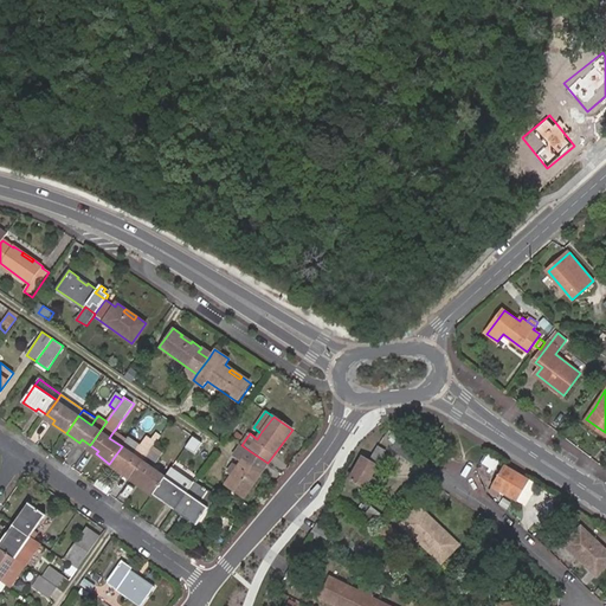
[(122,446),(127,439),(114,431),(109,438),(122,446)]
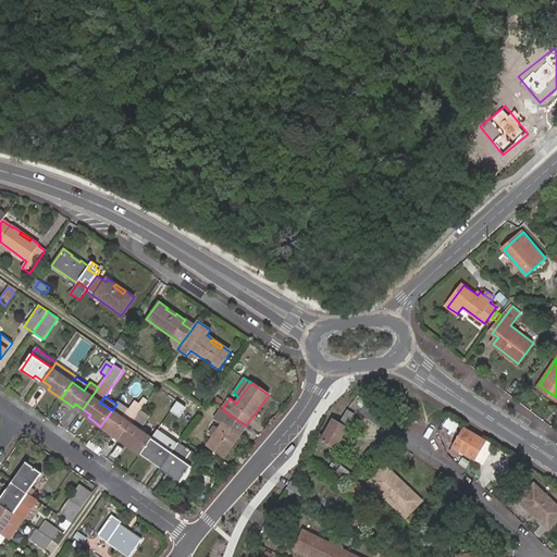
[(112,410),(100,426),(114,435),(116,432),(123,437),(132,424),(139,415),(139,413),(130,407),(126,411),(116,404),(112,410)]
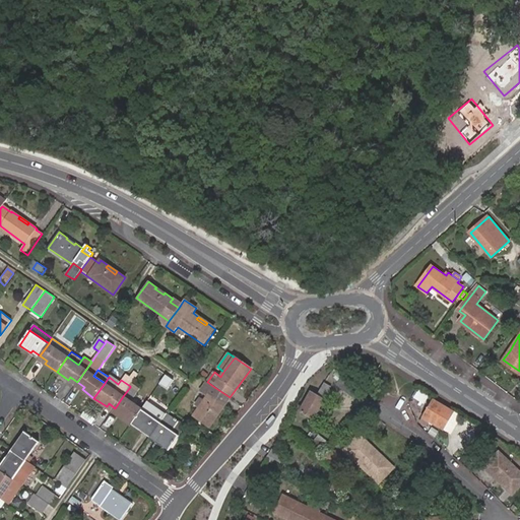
[(352,395),(356,389),(342,378),(338,384),(352,395)]
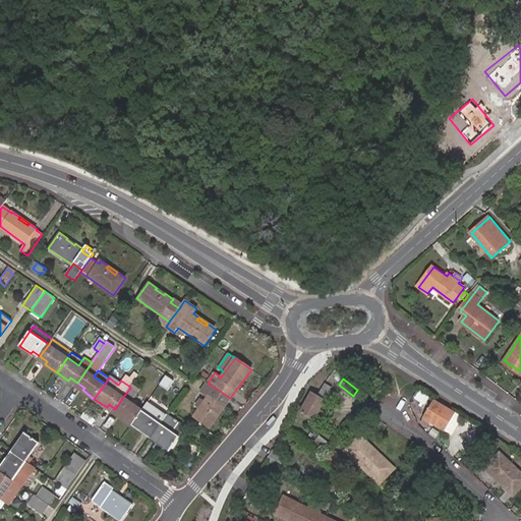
[(211,427),(230,398),(215,388),(208,383),(207,382),(199,392),(208,397),(204,403),(198,400),(194,406),(198,409),(194,416),(211,427)]
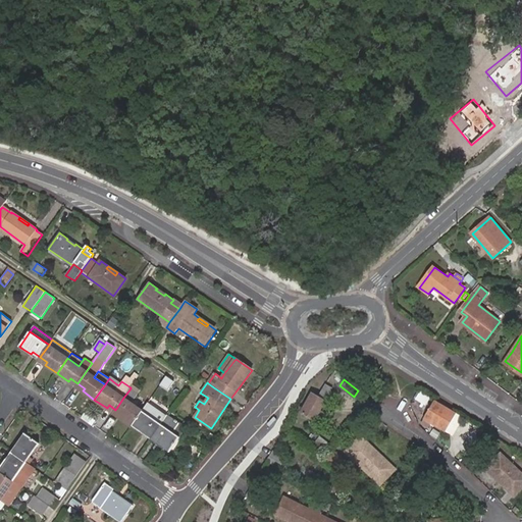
[(314,419),(332,387),(326,383),(319,397),(312,393),(301,412),(314,419)]
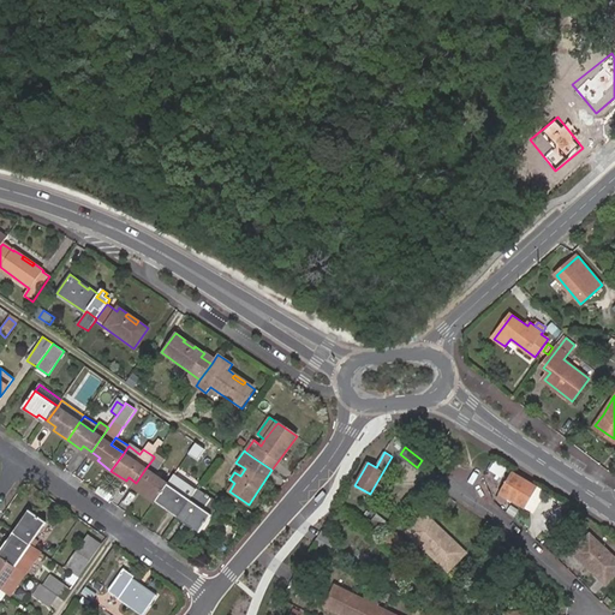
[(212,465),(215,460),(206,453),(202,458),(212,465)]
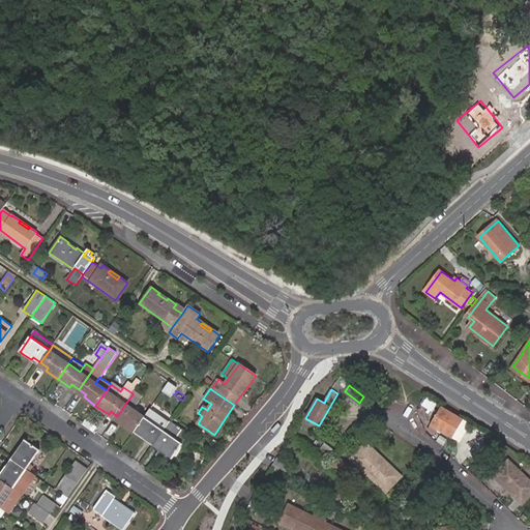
[(140,400),(133,394),(125,404),(117,416),(124,421),(123,424),(135,433),(145,417),(133,409),(140,400)]
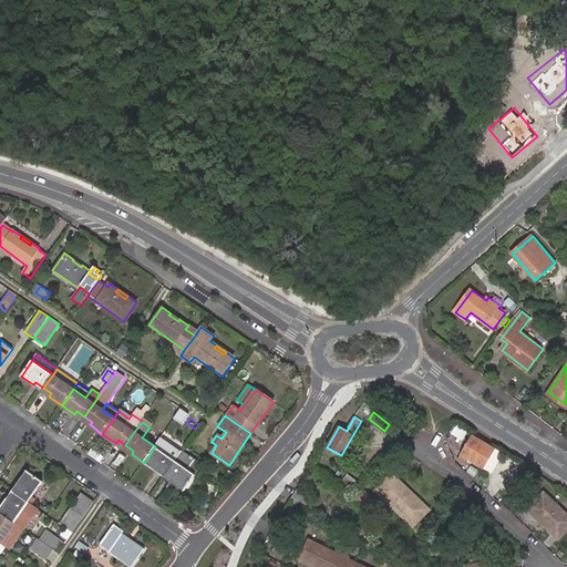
[(484,470),(496,450),(473,435),(457,460),(466,465),(468,461),(484,470)]
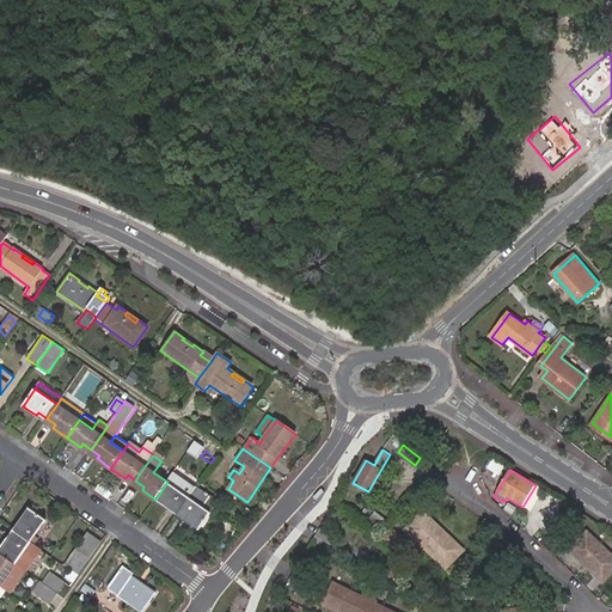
[(175,472),(167,482),(155,500),(167,508),(170,505),(179,510),(196,487),(188,481),(175,472)]
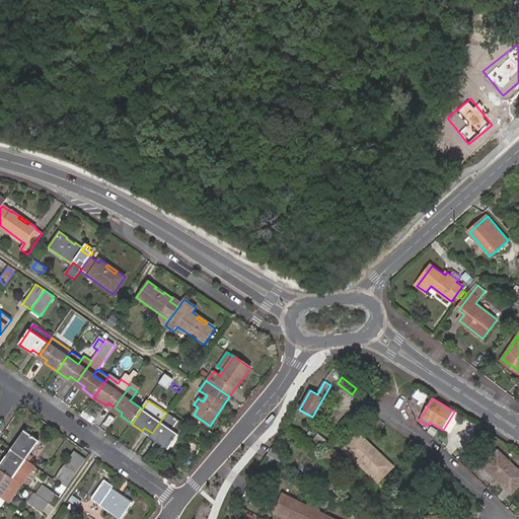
[(166,413),(167,411),(169,408),(163,402),(159,408),(166,413)]
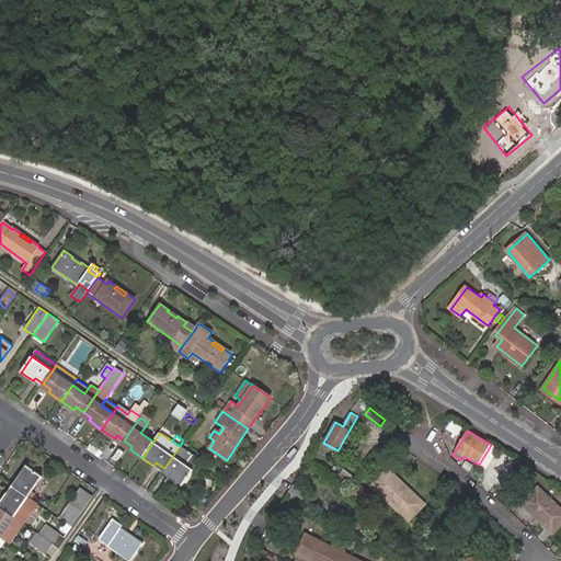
[(192,455),(180,446),(164,468),(172,473),(170,477),(182,485),(193,469),(185,464),(192,455)]
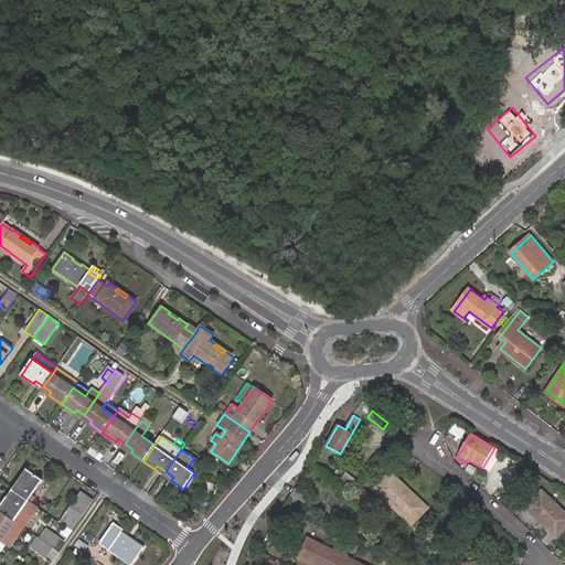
[(201,464),(193,458),(187,467),(194,472),(201,464)]
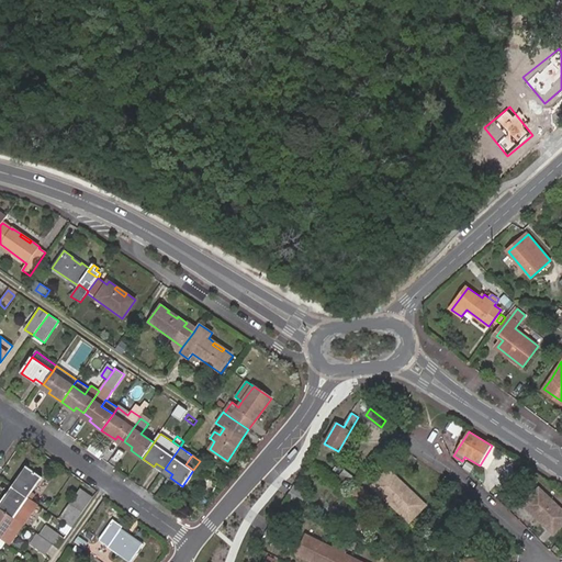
[(20,481),(14,489),(27,497),(42,476),(26,467),(18,480),(20,481)]
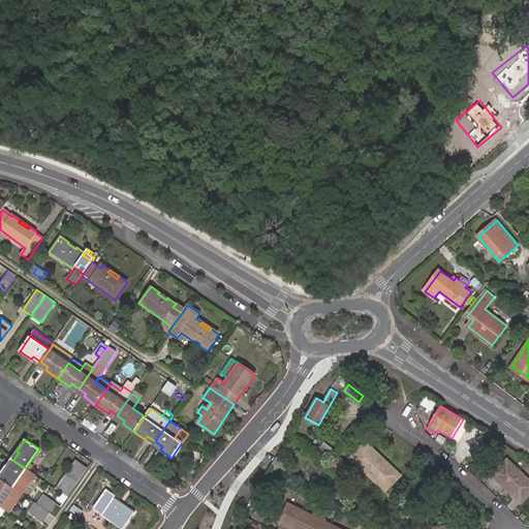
[(324,465),(336,452),(323,442),(313,457),(324,465)]
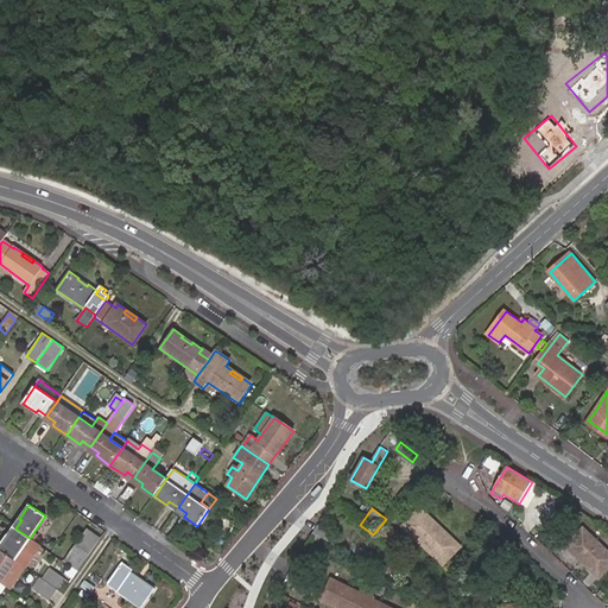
[(419,510),(412,517),(419,523),(424,518),(435,529),(437,526),(419,510)]
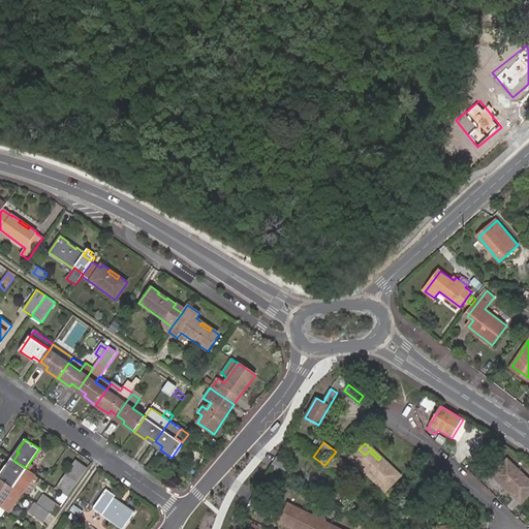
[(365,455),(359,449),(350,458),(384,492),(393,484),(386,476),(393,470),(380,458),(378,460),(369,450),(365,455)]
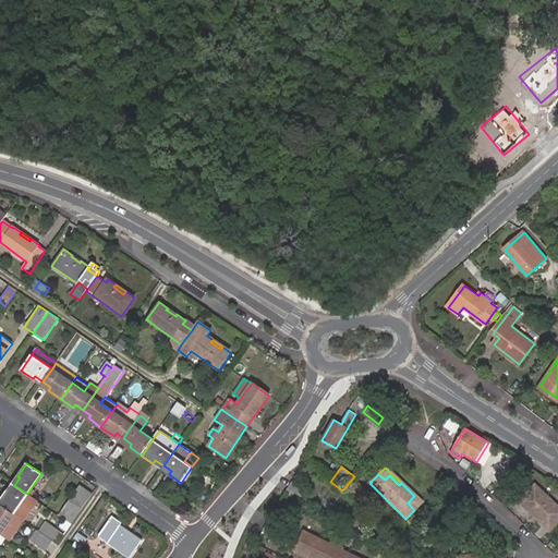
[(301,497),(305,489),(293,482),(287,494),(292,497),(294,494),(301,497)]
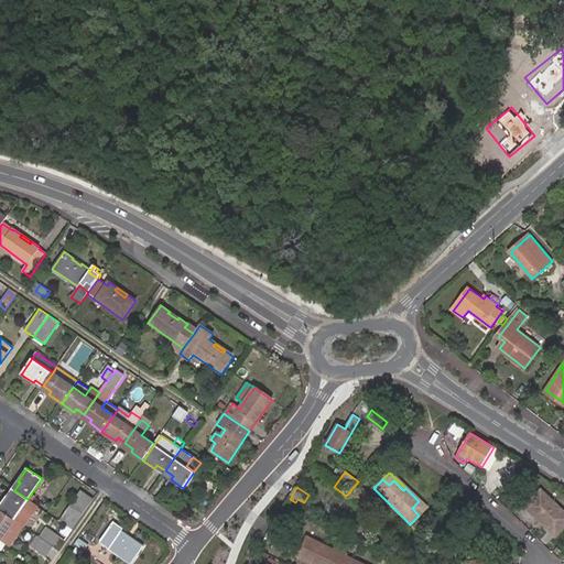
[(361,487),(348,500),(359,510),(372,497),(361,487)]
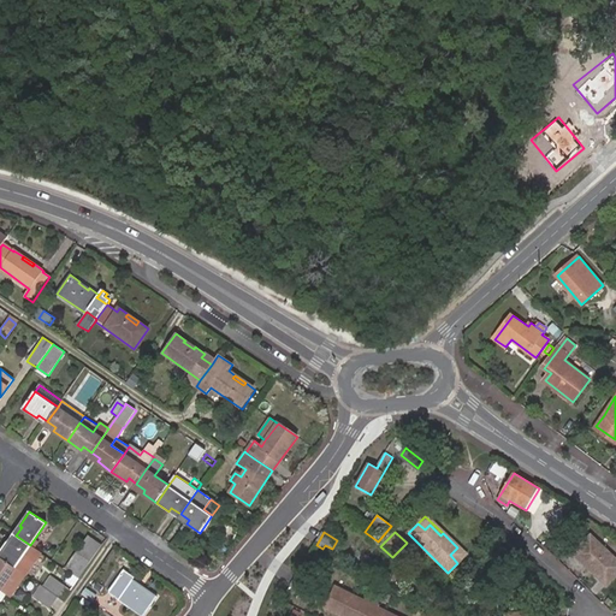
[(25,574),(41,552),(30,545),(16,535),(10,545),(7,543),(0,551),(0,556),(5,561),(15,567),(22,572),(25,574)]
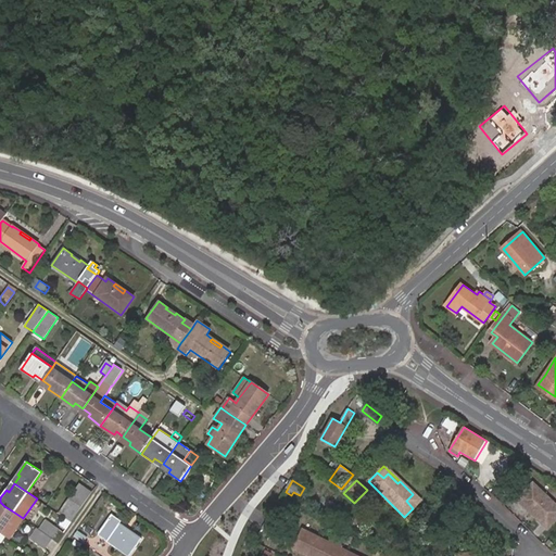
[(555,506),(534,483),(516,500),(530,515),(532,513),(542,522),(540,525),(546,531),(555,521),(555,506)]
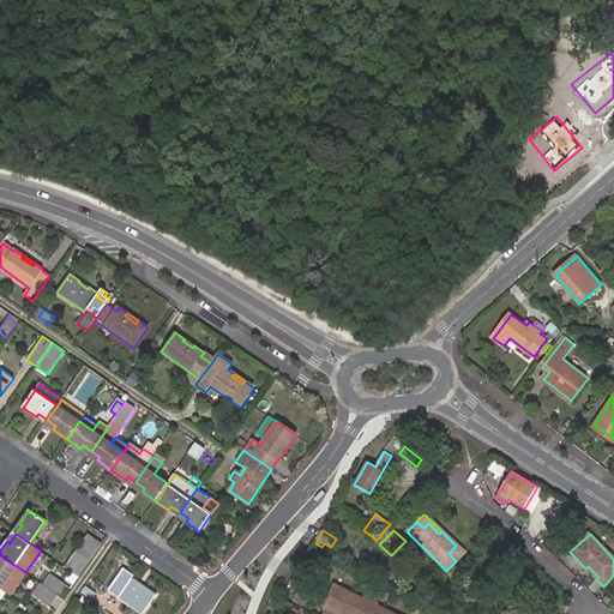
[(78,576),(101,545),(88,535),(65,567),(78,576)]
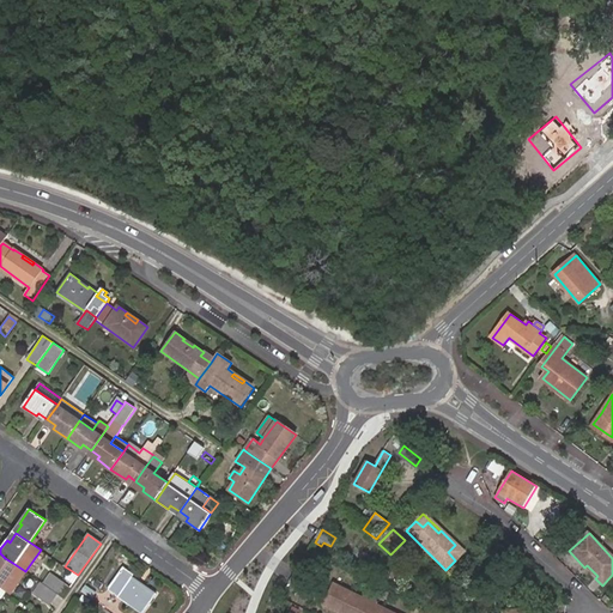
[(455,545),(448,552),(455,560),(462,553),(455,545)]
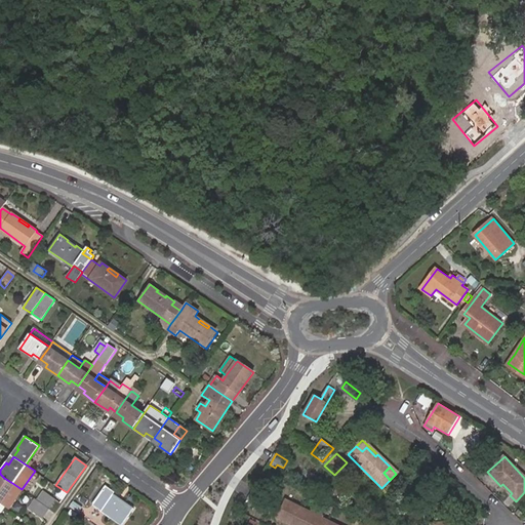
[(0,502),(6,507),(18,487),(12,483),(4,478),(0,474),(0,502)]
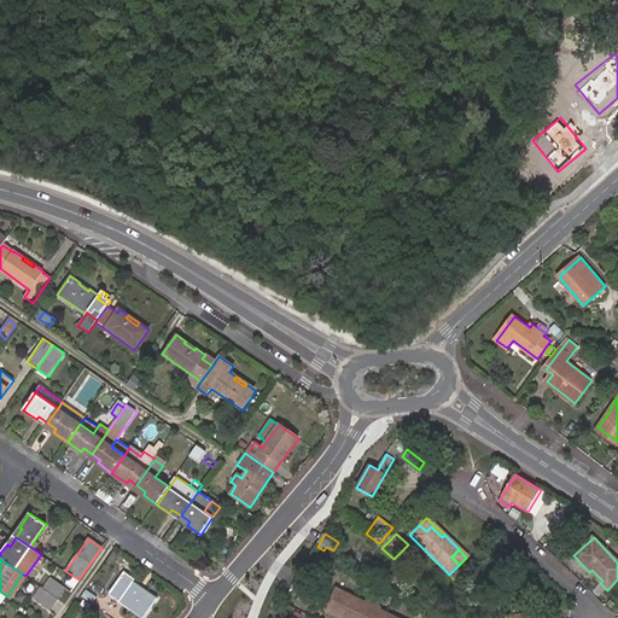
[(592,570),(589,572),(600,583),(602,581),(592,570)]
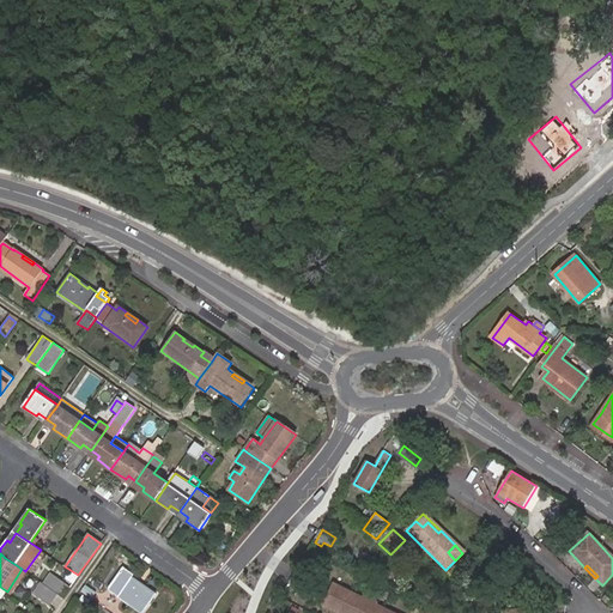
[(129,580),(131,577),(133,575),(123,568),(120,572),(129,580)]
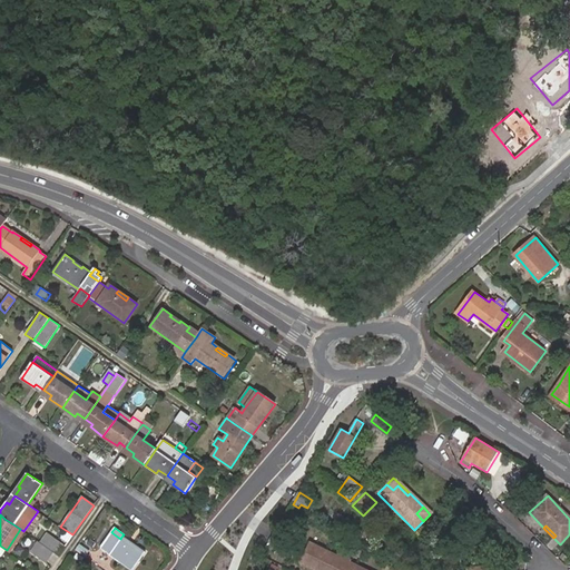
[(282,550),(286,543),(279,539),(282,536),(276,531),(269,542),(282,550)]
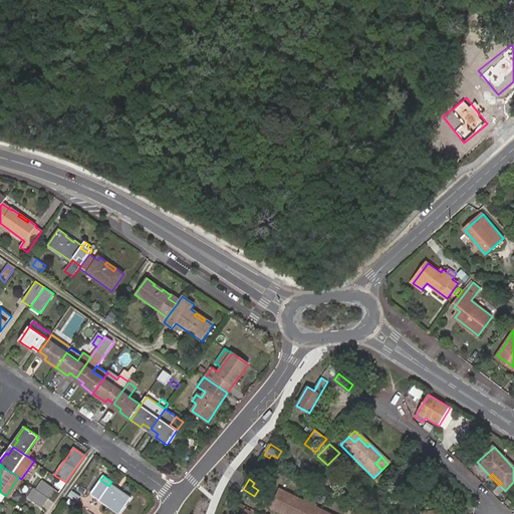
[(36,490),(47,497),(53,488),(43,480),(36,490)]
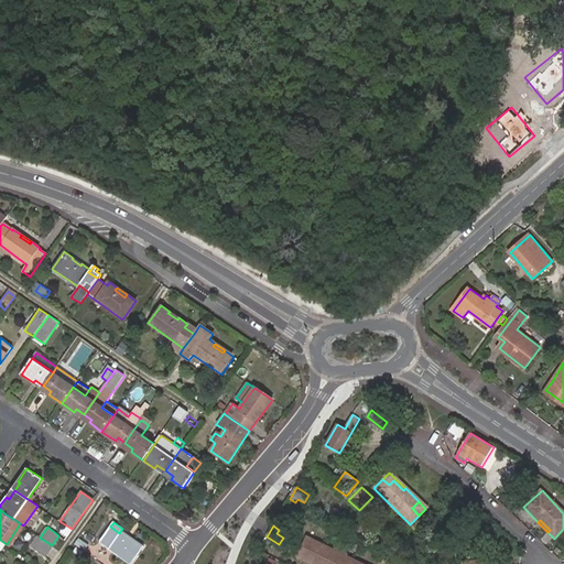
[(143,548),(120,531),(119,533),(110,527),(99,541),(131,563),(143,548)]
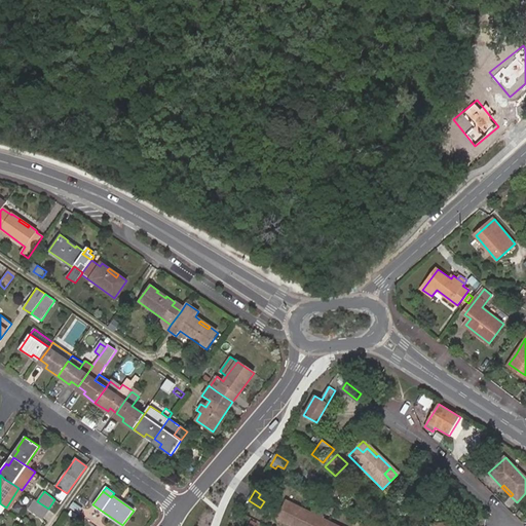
[(41,519),(48,509),(37,501),(35,499),(29,510),(41,519)]
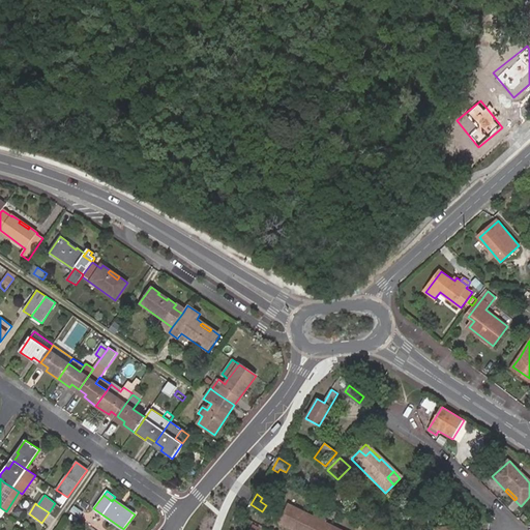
[(280,524),(292,529),(315,529),(321,517),(316,513),(315,517),(290,504),(280,524)]
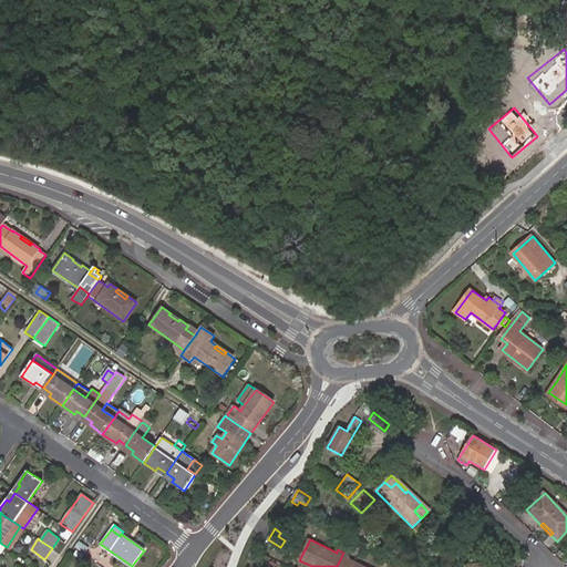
[(75,546),(85,554),(89,548),(79,540),(75,546)]
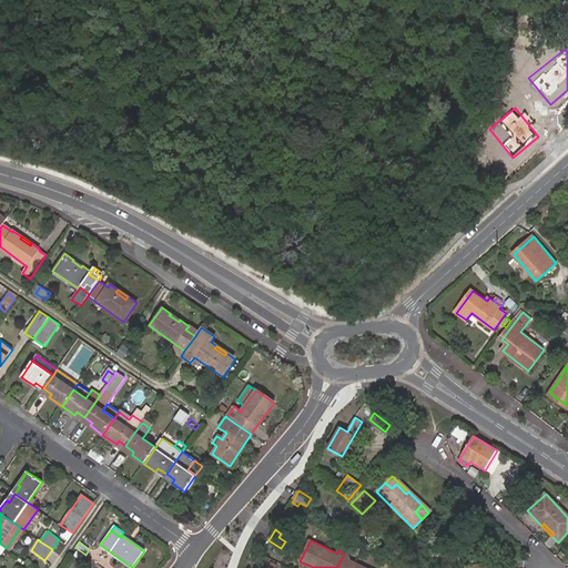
[(344,554),(337,567),(366,567),(350,559),(351,557),(344,554)]
